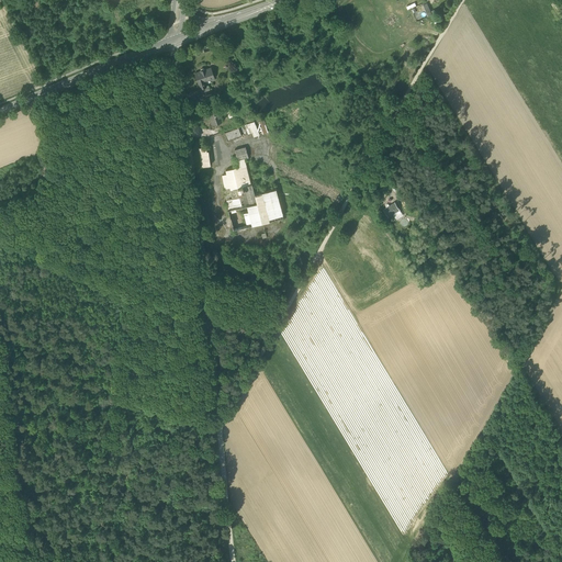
[(427,3),(423,4),(428,15),(431,14),(427,3)]
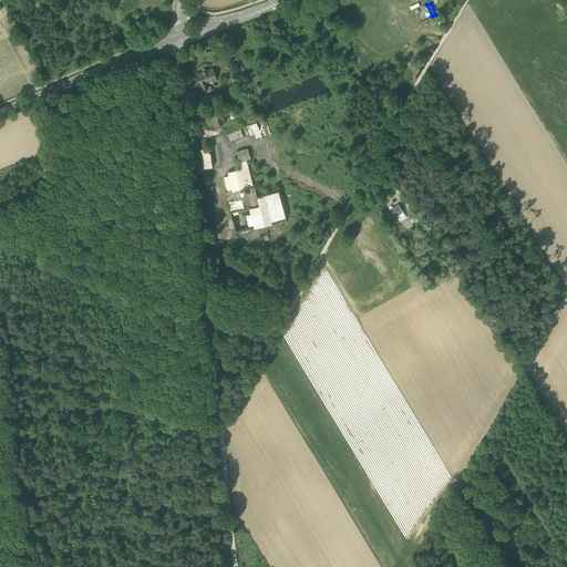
[(196,74),(202,90),(204,89),(206,88),(205,84),(206,83),(206,82),(216,79),(213,69),(207,70),(202,71),(202,72),(196,74)]
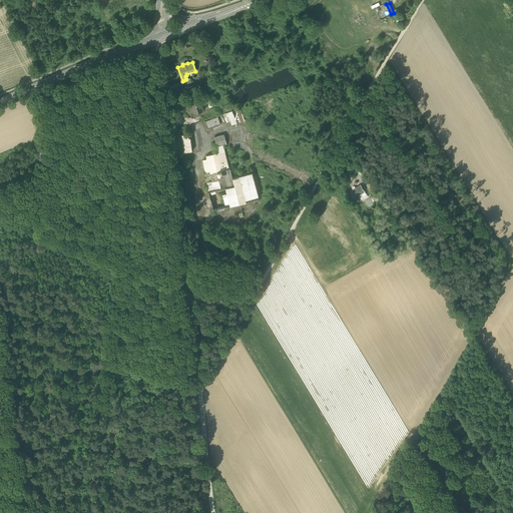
[(188,92),(189,95),(195,93),(194,90),(192,86),(186,88),(188,92)]
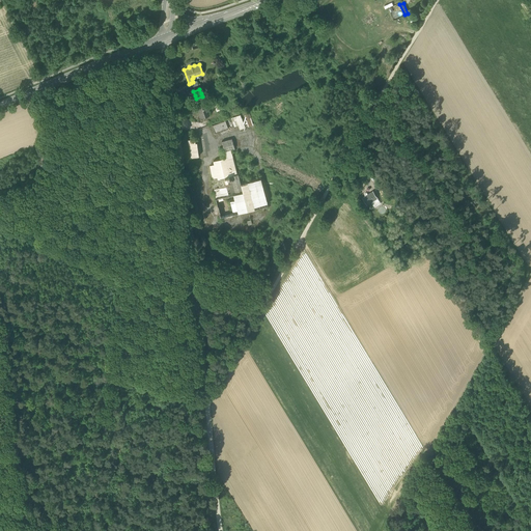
[(197,106),(201,118),(210,115),(205,104),(197,106)]
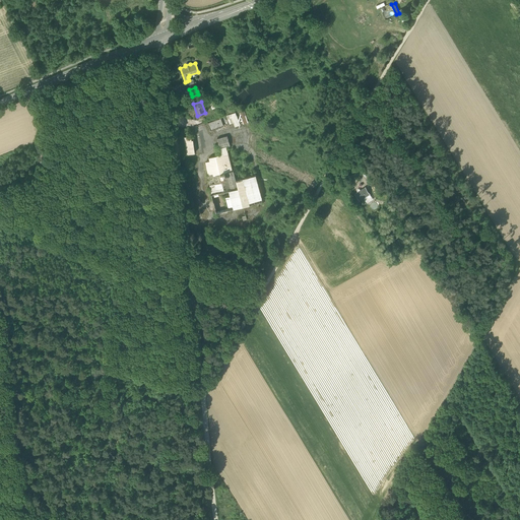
[(242,124),(249,122),(245,109),(231,114),(235,127),(243,124),(242,124)]
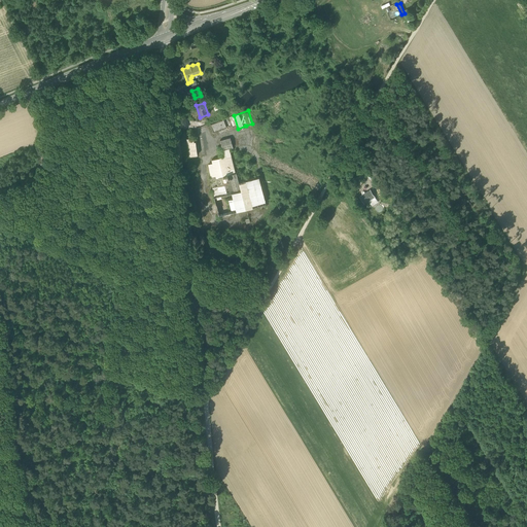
[(213,133),(226,128),(223,119),(210,125),(213,133)]
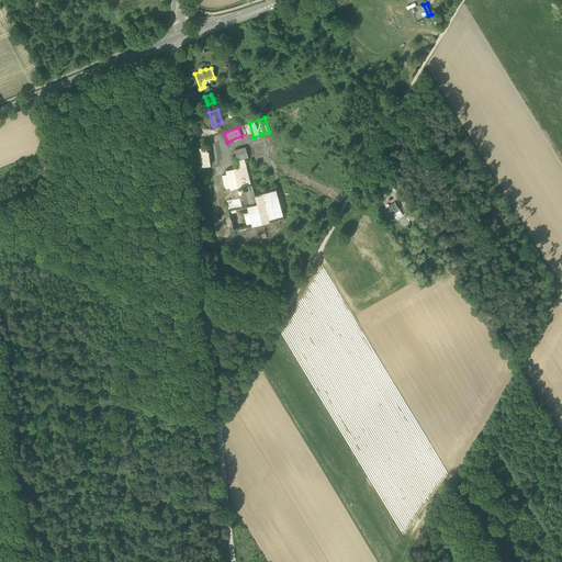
[(199,147),(201,167),(210,165),(208,150),(206,150),(206,146),(199,147)]
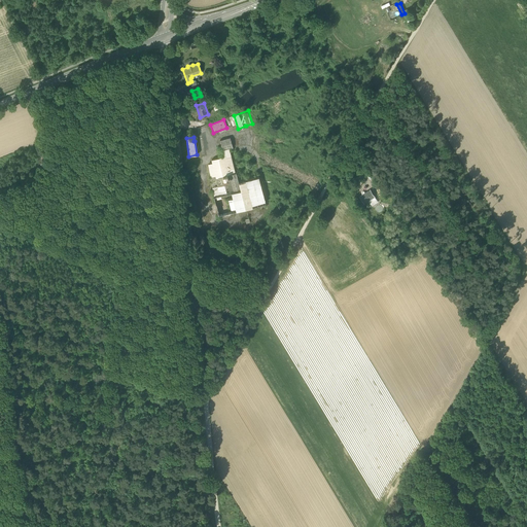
[(220,140),(222,150),(229,148),(233,147),(230,138),(220,140)]
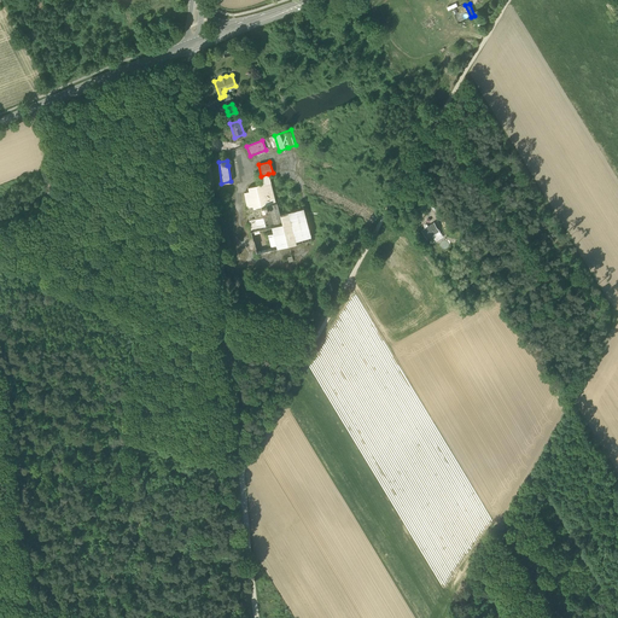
[(248,211),(250,231),(283,222),(279,213),(277,200),(275,202),(270,181),(263,184),(249,187),(250,192),(244,193),(248,211)]
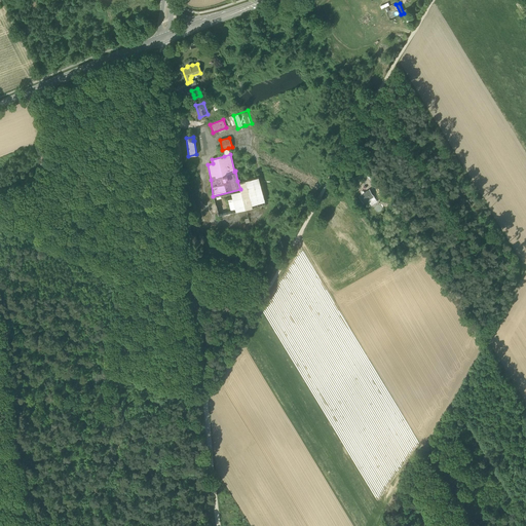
[(381,183),(376,174),(371,177),(377,186),(381,183)]
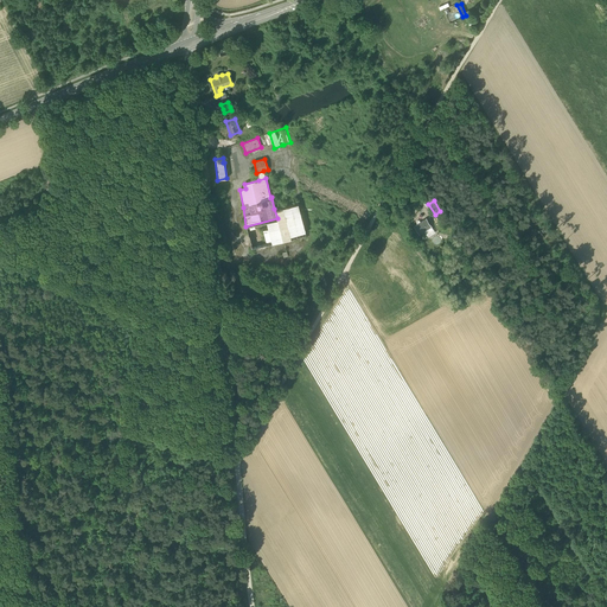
[(298,203),(274,209),(278,218),(246,227),(251,248),(259,247),(305,234),(298,203)]
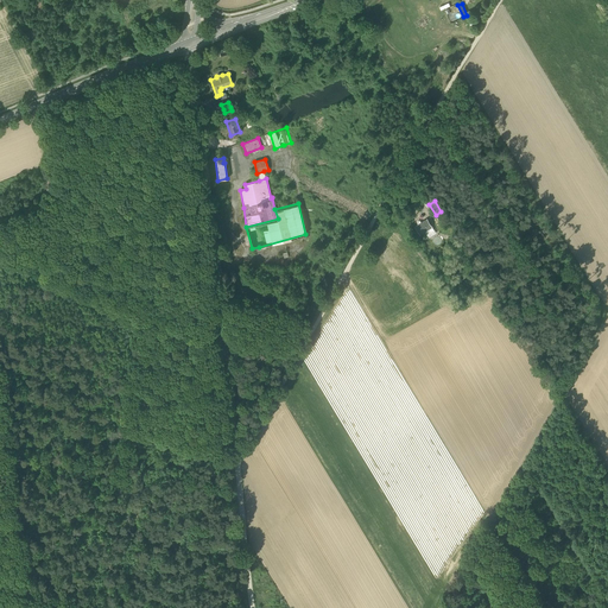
[(416,227),(420,235),(425,232),(432,227),(428,219),(416,227)]
